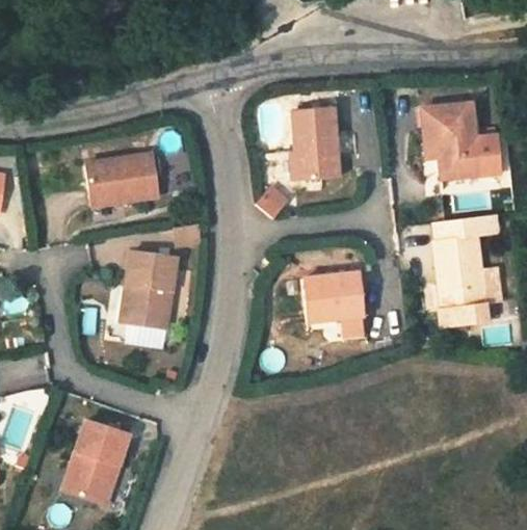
[(418,104),(423,141),(436,140),(439,159),(441,180),(479,174),(470,101),(418,104)]
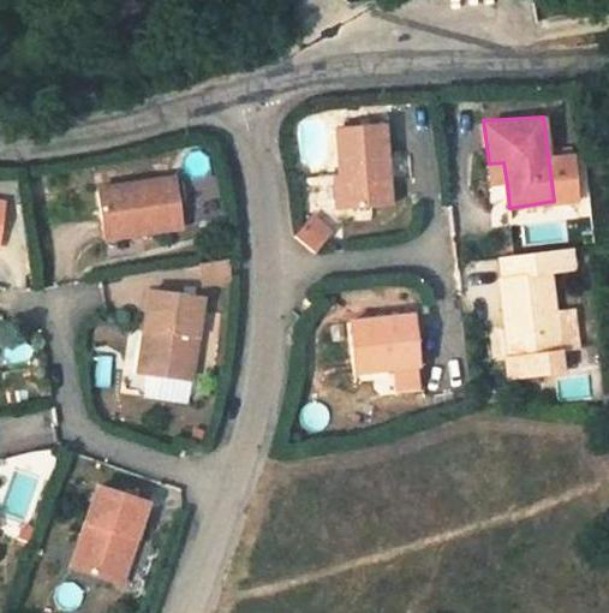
[(342,174),(347,209),(395,202),(383,120),(335,128),(342,174)]
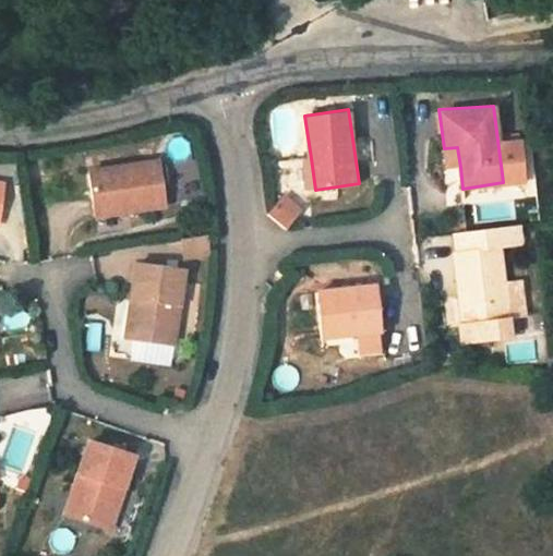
[(446,169),(460,167),(457,147),(444,148),(446,169)]
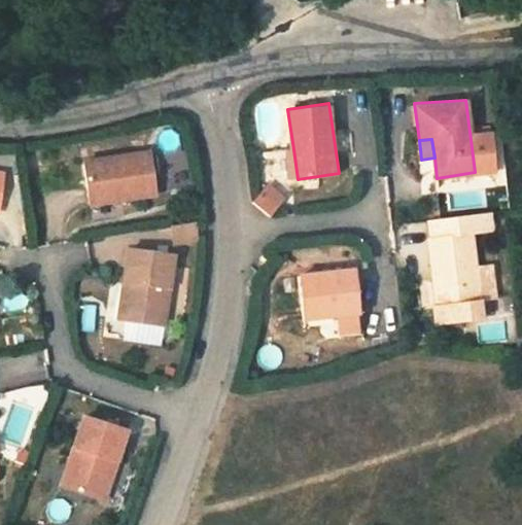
[(89,160),(98,205),(161,191),(151,147),(89,160)]
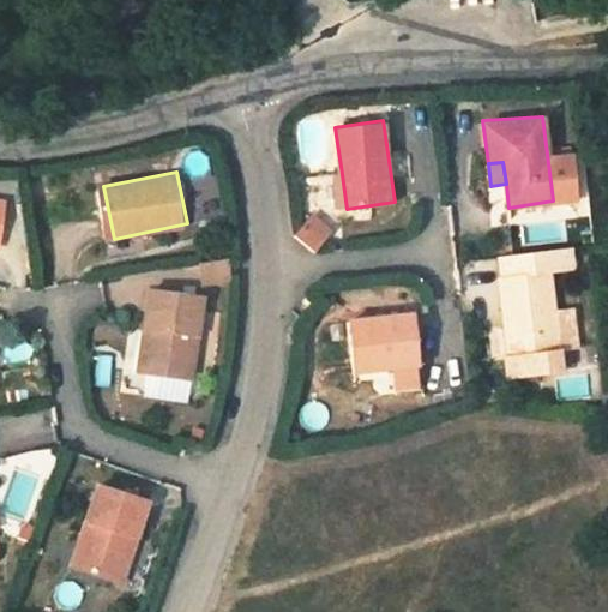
[(347,209),(342,174),(324,177),(329,211),(347,209)]
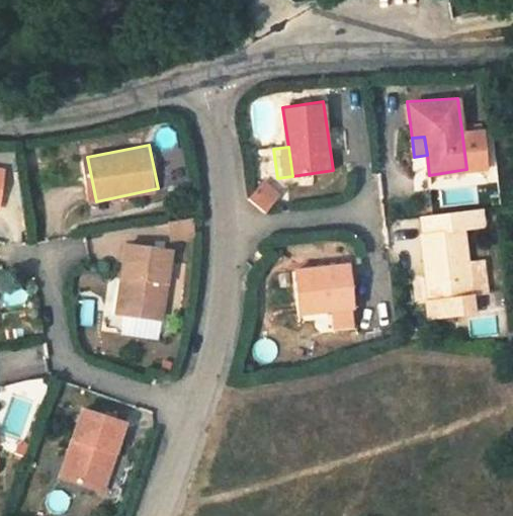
[(267,182),(253,201),(271,212),(284,195),(267,182)]
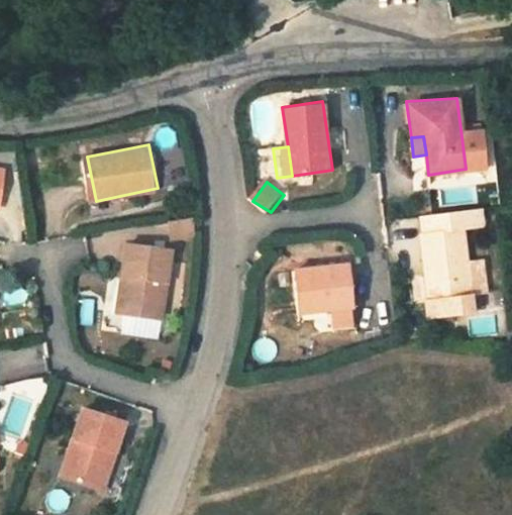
[(486,209),(421,216),(427,281),(429,298),(431,318),(474,313),(472,297),(488,295),(485,263),(469,264),(466,226),(489,223),(486,209)]
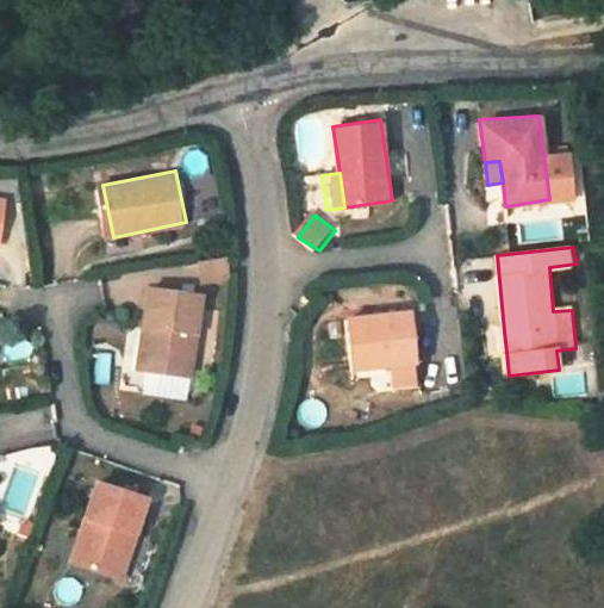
[(155,333),(155,373),(200,374),(204,295),(148,292),(145,333),(155,333)]
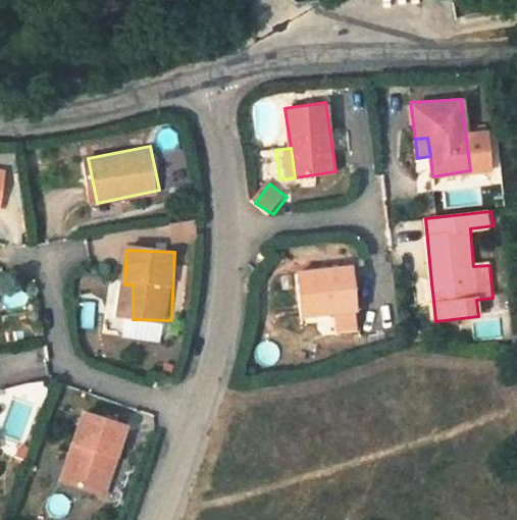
[(357,311),(359,311),(354,267),(297,274),(302,317),(335,313),(357,311)]
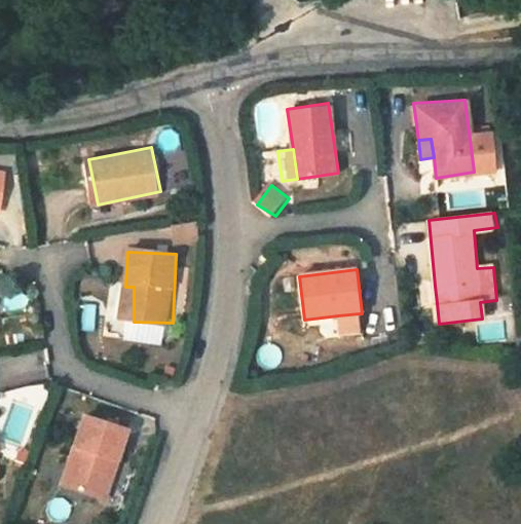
[(429,304),(437,303),(435,286),(426,287),(429,304)]
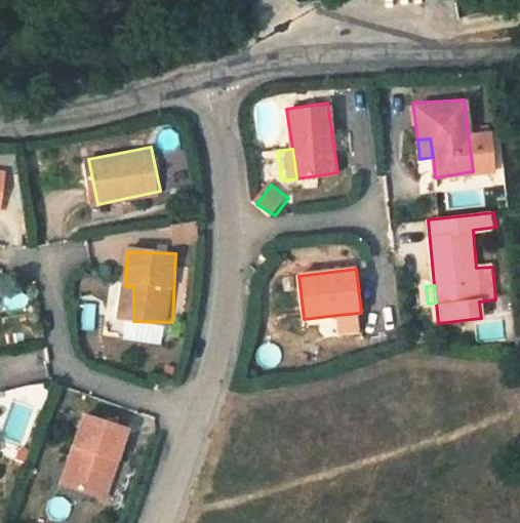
[(495,299),(479,302),(481,318),(497,316),(495,299)]
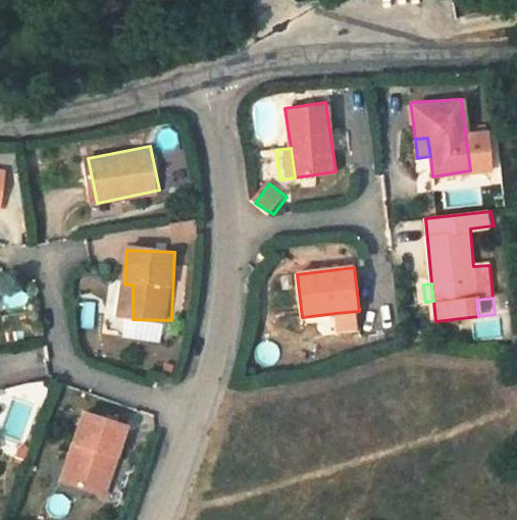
[(359,330),(357,311),(335,313),(338,333),(359,330)]
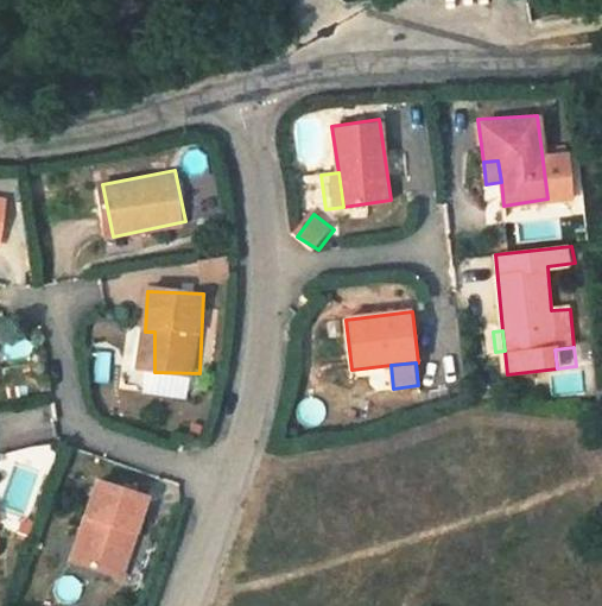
[(330,421),(329,396),(304,397),(305,423),(330,421)]
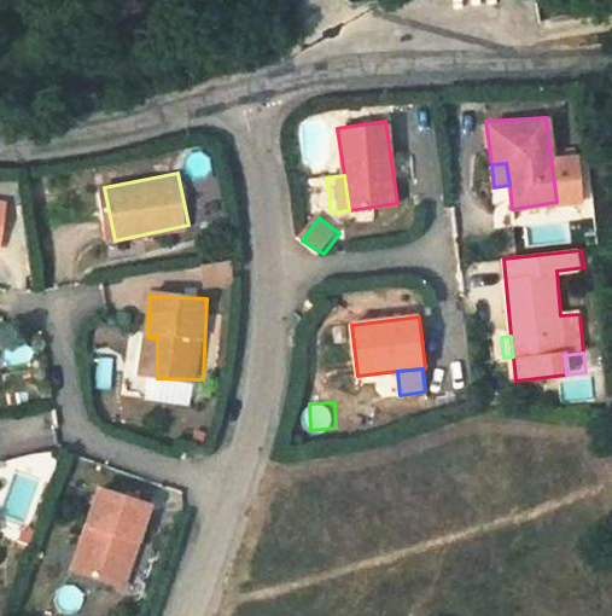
[(102,492),(76,569),(120,583),(135,538),(141,540),(152,509),(102,492)]
